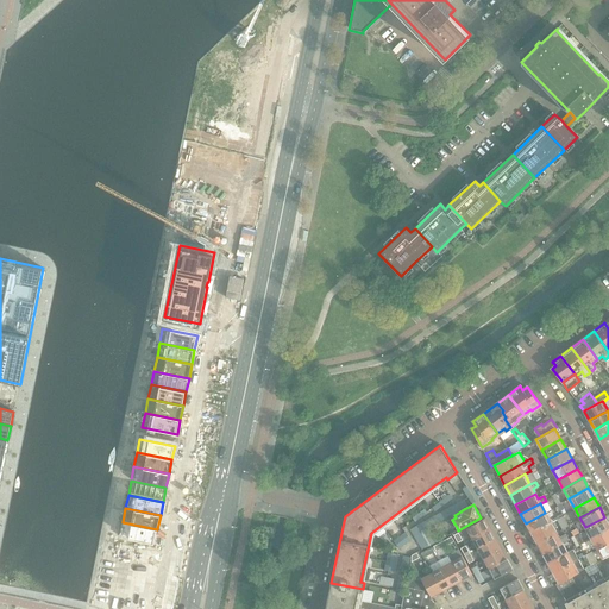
[(531,533),(551,522),(545,513),(526,523),(531,533)]
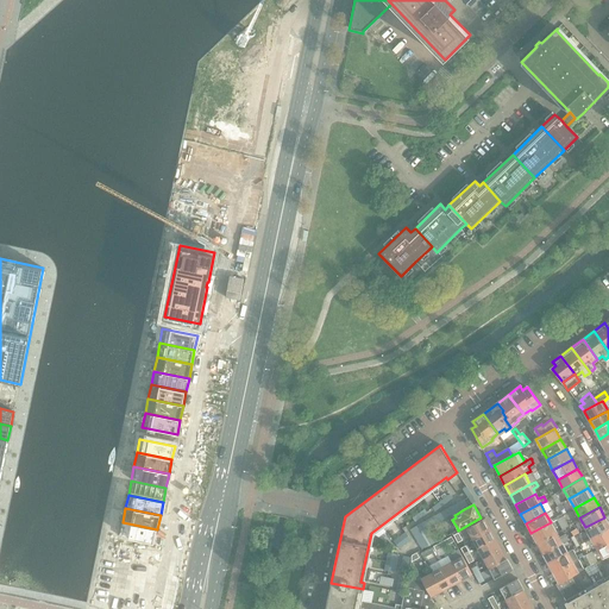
[(569,527),(563,518),(557,521),(563,531),(569,527)]
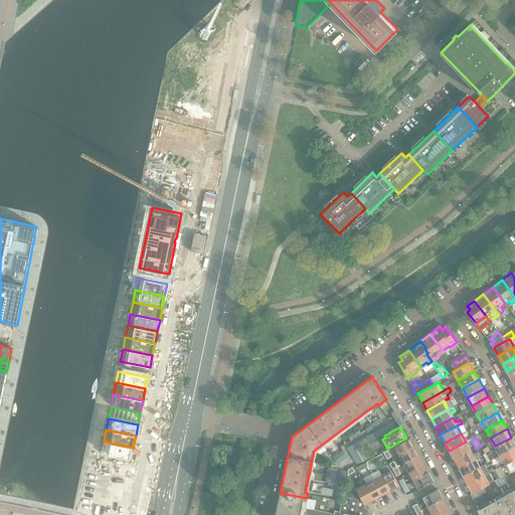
[(500,455),(514,446),(514,444),(511,438),(495,446),(500,455)]
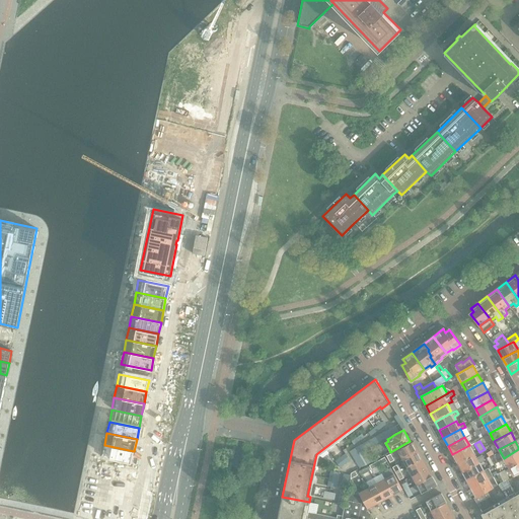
[(418,451),(417,448),(417,449),(415,447),(416,446),(414,442),(397,450),(402,459),(418,451)]
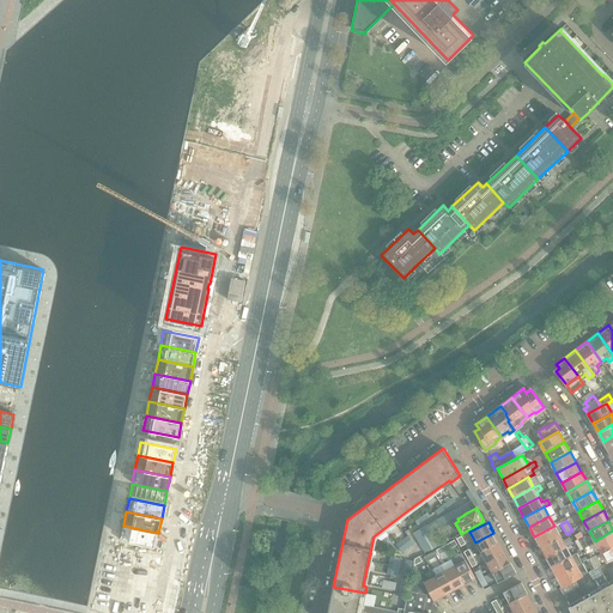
[(123,526),(120,540),(156,547),(158,533),(123,526)]
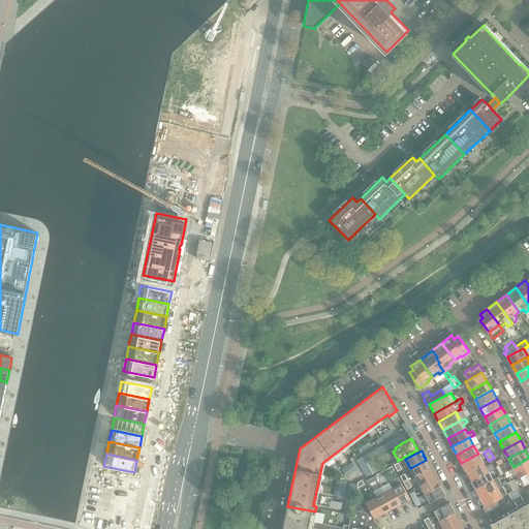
[(466,471),(483,463),(478,454),(461,463),(466,471)]
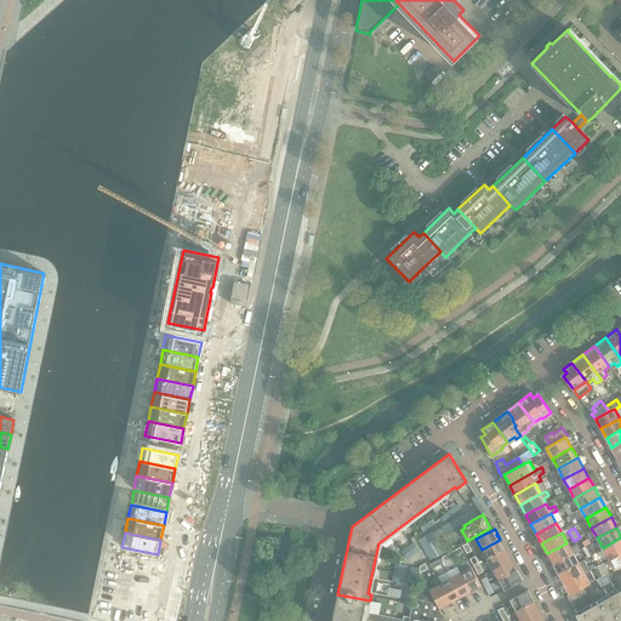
[(609,559),(620,551),(620,537),(603,548),(609,559)]
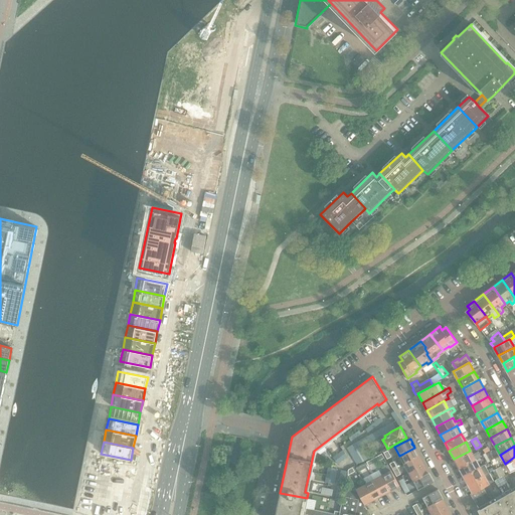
[(369,459),(362,447),(359,449),(356,451),(357,452),(359,455),(361,459),(363,462),(369,459)]
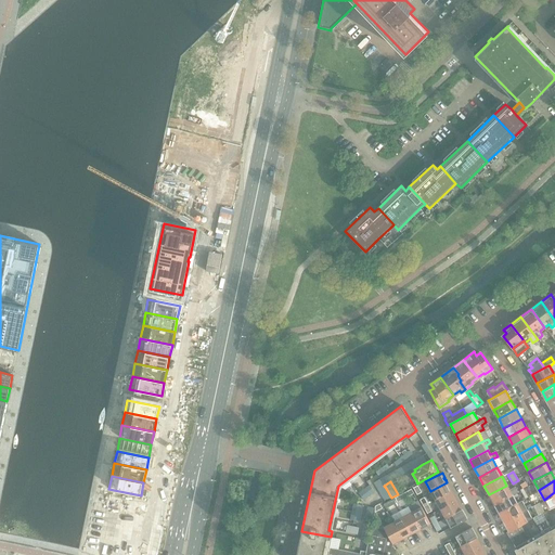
[(436,500),(452,491),(450,487),(449,487),(448,485),(449,485),(447,482),(430,491),(436,500)]
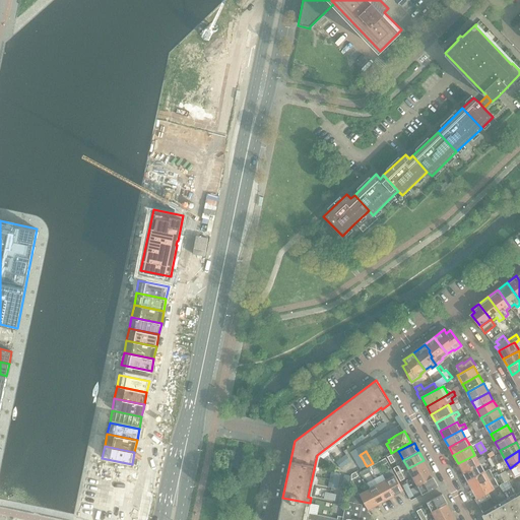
[(462,472),(485,460),(482,456),(477,459),(474,455),(458,463),(462,472)]
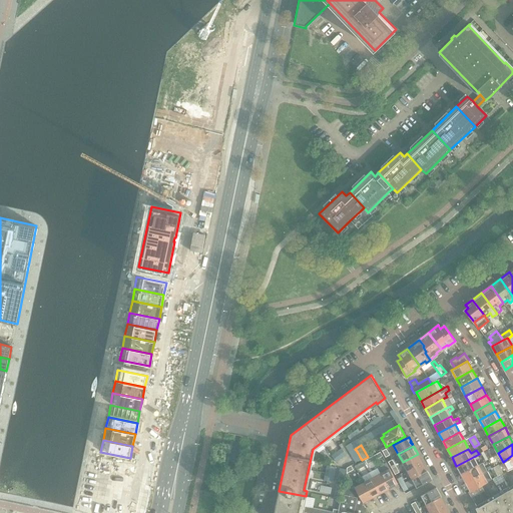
[(492,457),(487,450),(483,452),(488,460),(492,457)]
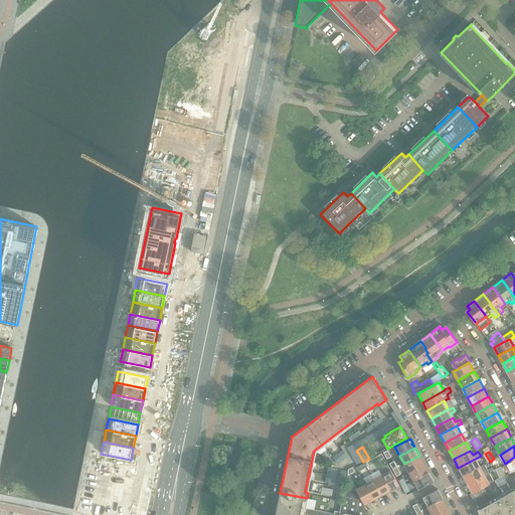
[(375,463),(384,459),(381,455),(373,459),(375,463)]
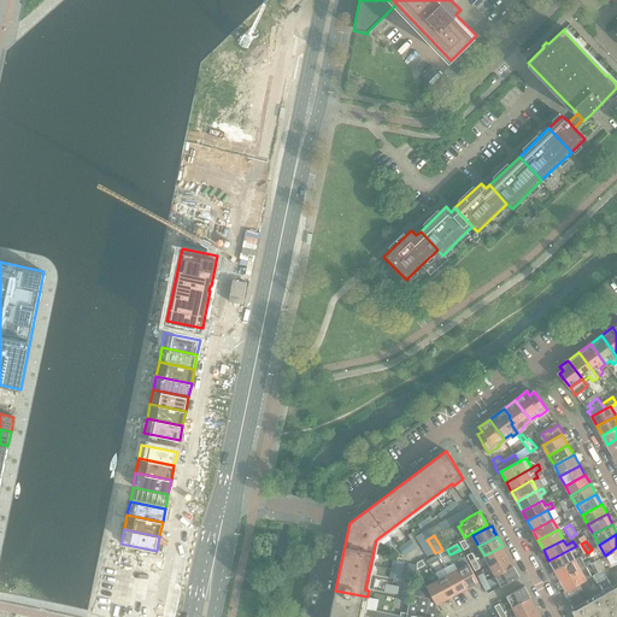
[(509,557),(506,553),(506,554),(505,552),(505,551),(503,546),(485,556),(489,566),(509,557)]
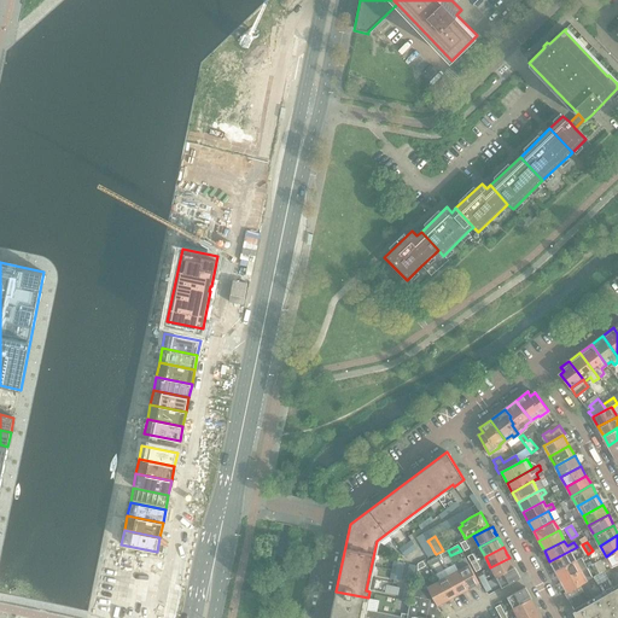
[(575,560),(570,552),(577,548),(577,547),(549,561),(555,571),(575,560)]
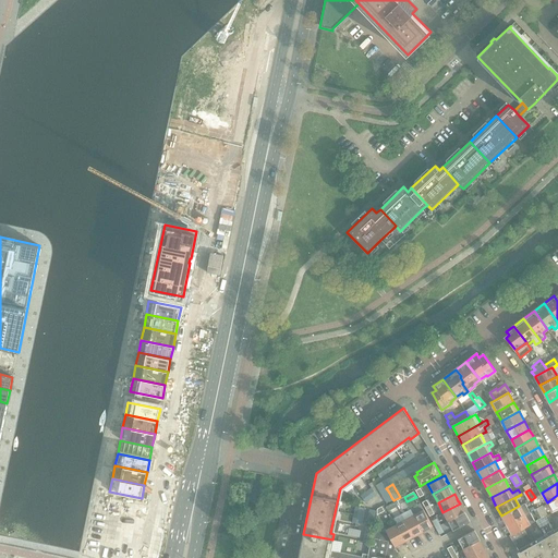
[(552,511),(557,508),(557,495),(547,502),(552,511)]
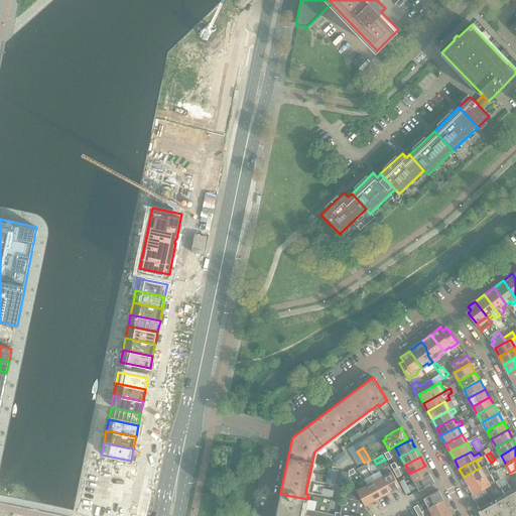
[(359,474),(367,469),(365,465),(357,470),(359,474)]
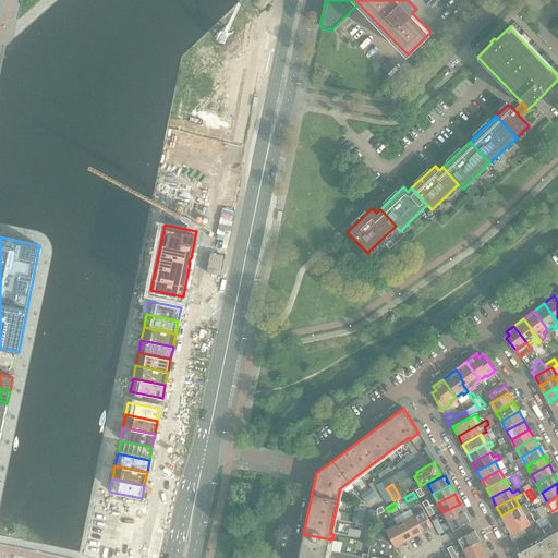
[(433,526),(423,510),(420,504),(411,509),(414,514),(423,532),(425,531),(425,530),(427,529),(427,530),(433,526)]
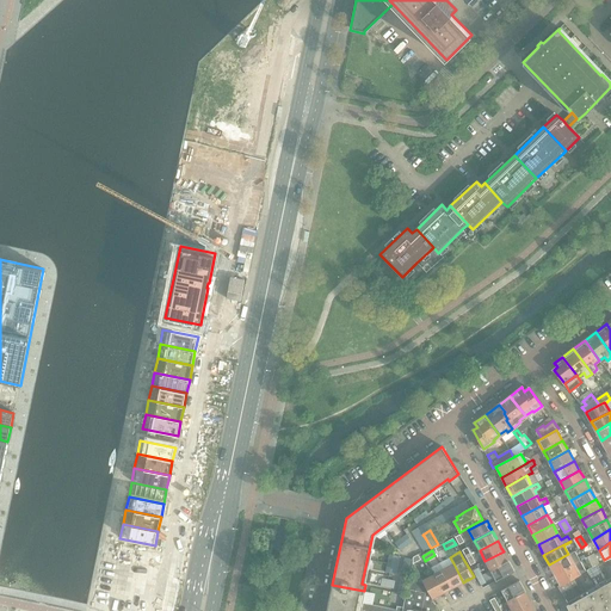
[(491,571),(508,561),(506,556),(505,556),(504,554),(505,554),(504,551),(485,561),(491,571)]
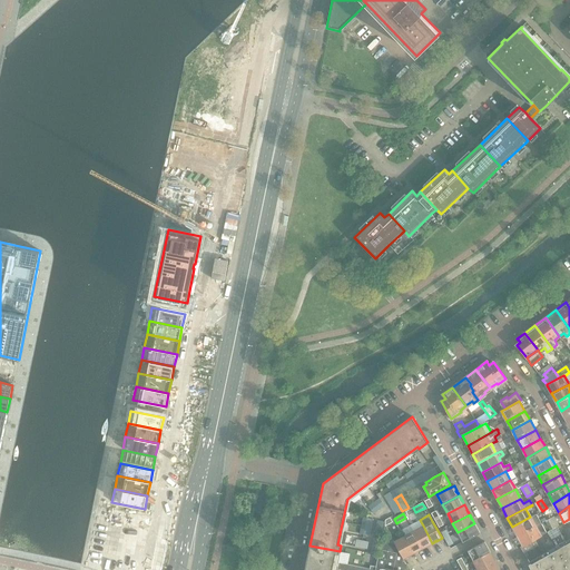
[(517,536),(536,526),(530,517),(512,527),(517,536)]
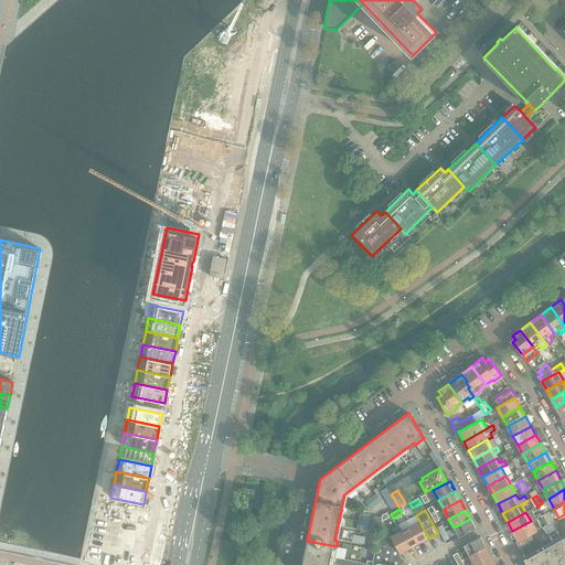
[(476,529),(470,519),(454,528),(459,537),(476,529)]
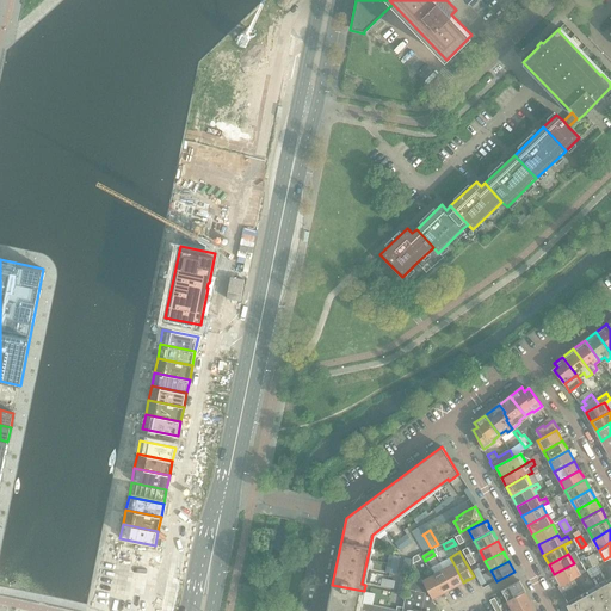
[(560,585),(580,574),(579,574),(584,572),(579,562),(574,565),(574,563),(554,574),(560,585)]
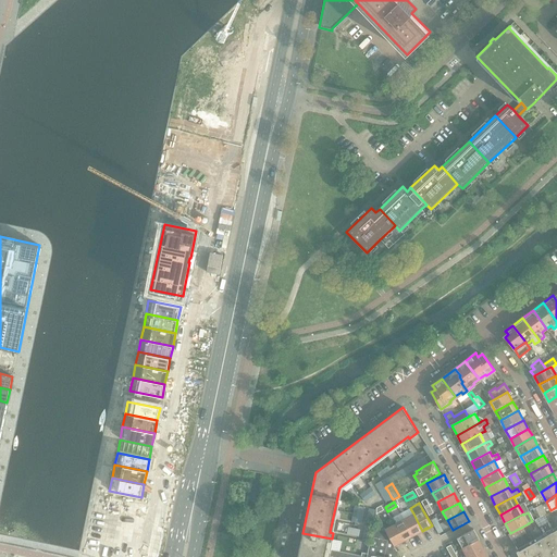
[(399,556),(394,546),(385,529),(384,530),(375,514),(367,554),(361,553),(361,556),(360,556),(399,556)]
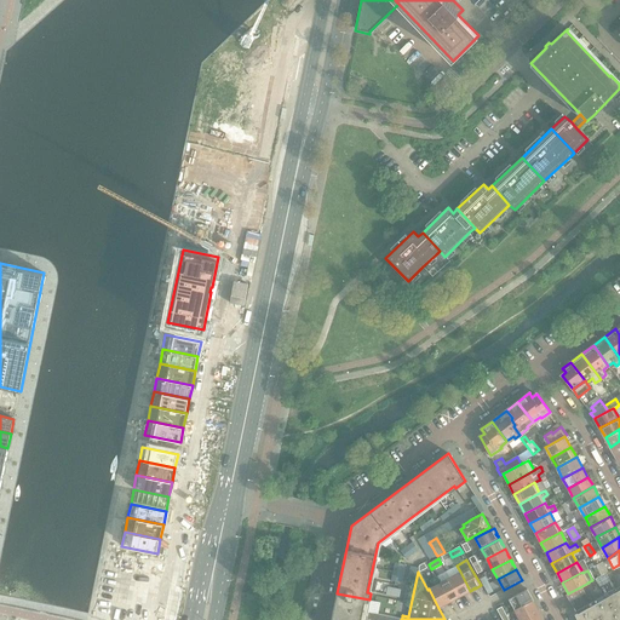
[(470,591),(460,572),(449,578),(460,597),(465,593),(464,593),(466,591),(468,592),(470,591)]
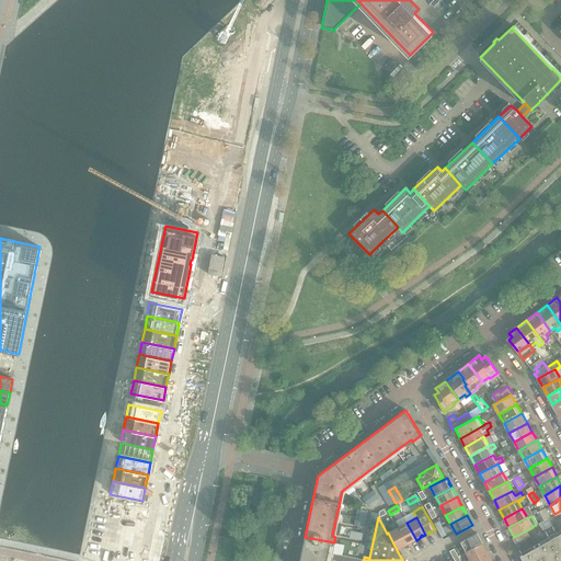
[(416,540),(407,523),(398,528),(407,545),(409,544),(409,542),(411,541),(411,542),(416,540)]
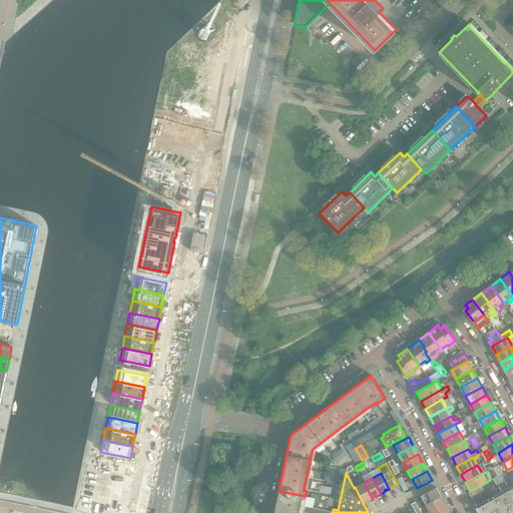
[(481,486),(487,483),(487,482),(470,491),(469,492),(472,498),(484,491),(481,486)]
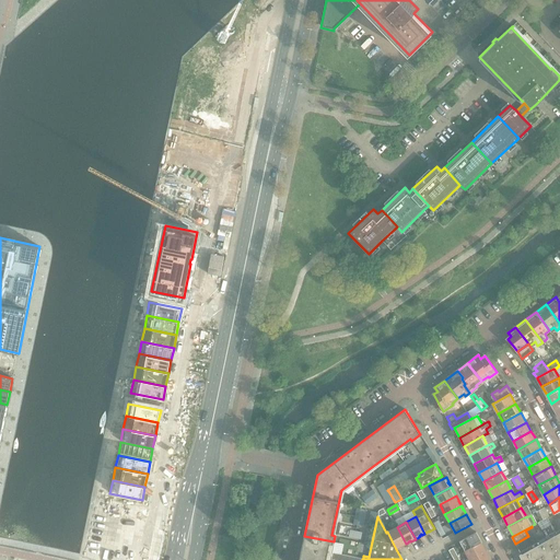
[(406,544),(397,527),(387,532),(396,549),(401,546),(400,546),(403,545),(404,545),(406,544)]
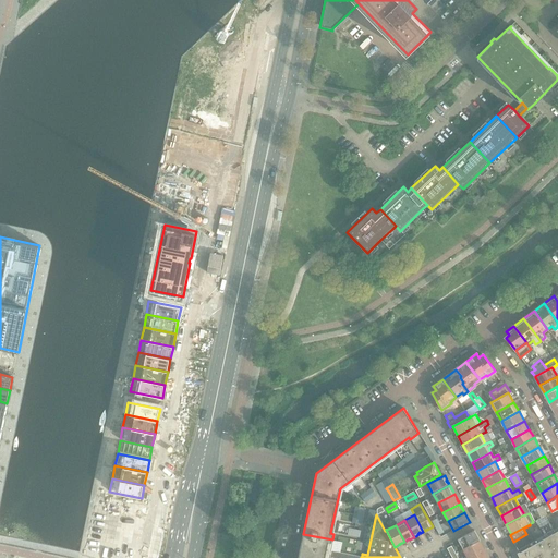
[(557,537),(555,532),(554,529),(544,534),(545,536),(557,557),(557,537)]
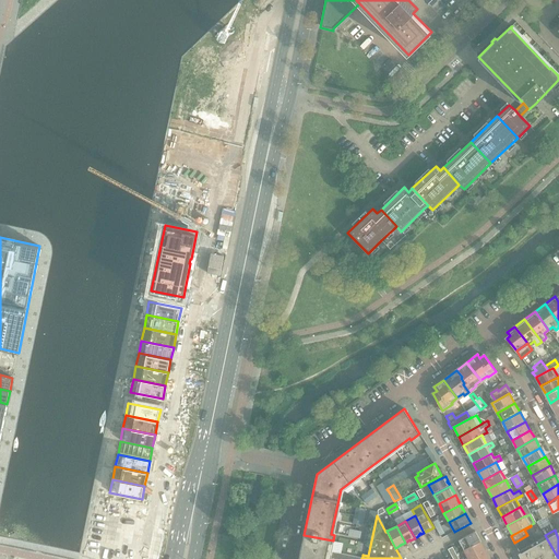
[(480,540),(475,531),(459,540),(463,550),(480,540)]
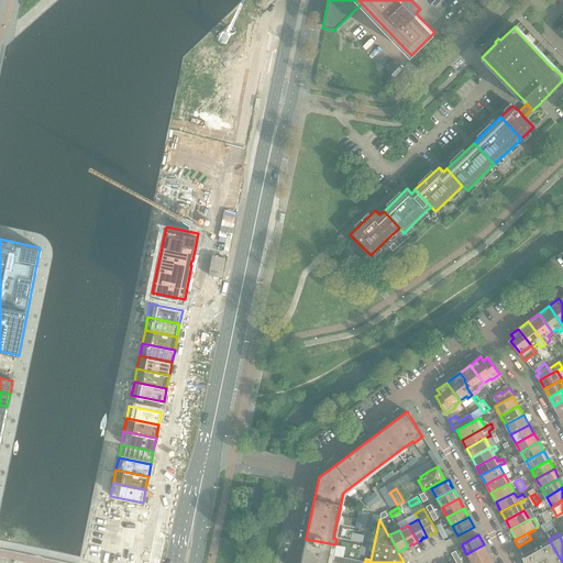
[(364,562),(365,562),(334,556),(337,545),(335,544),(306,539),(300,562),(332,562),(333,562),(338,562),(364,562)]
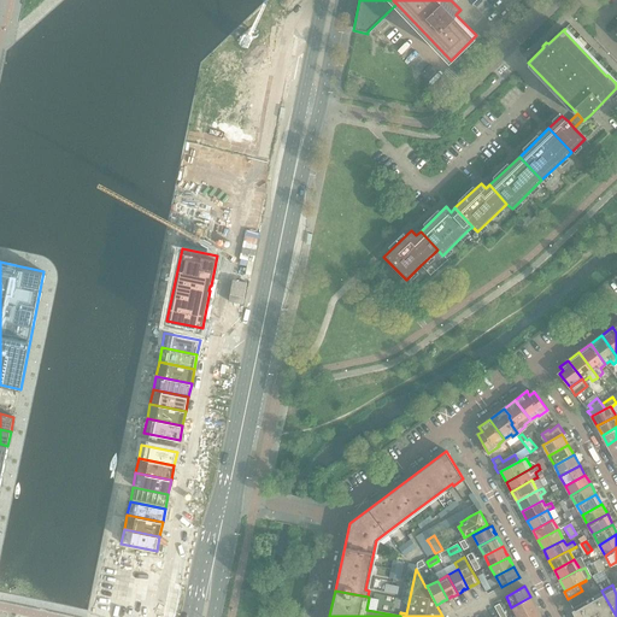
[(616,616),(603,593),(573,609),(576,616),(616,616)]
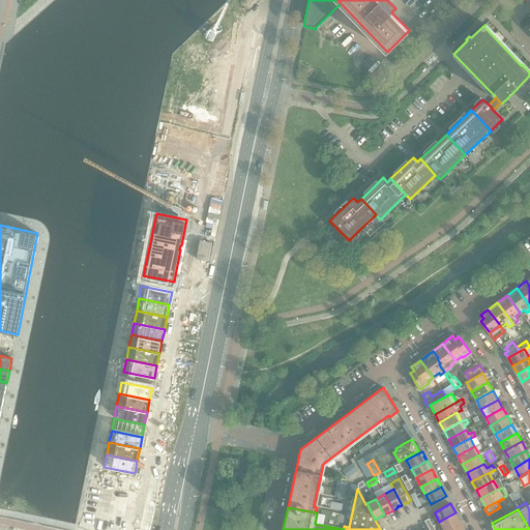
[(444,529),(461,522),(459,519),(459,520),(457,518),(458,517),(455,512),(439,522),(444,529)]
